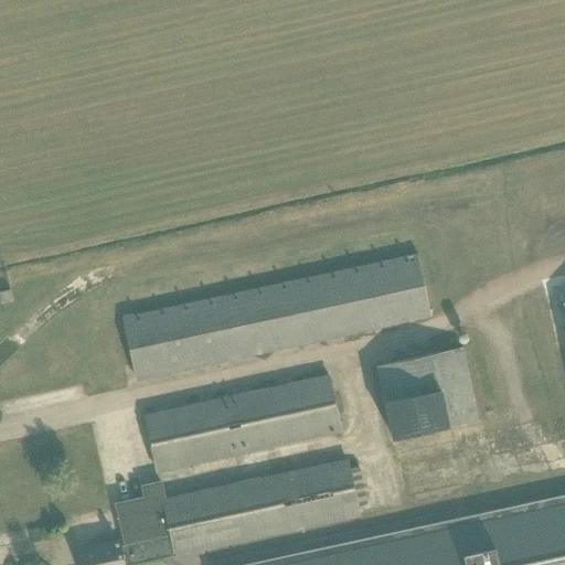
[(137,380),(158,375),(432,317),(419,255),(124,318),(137,380)]
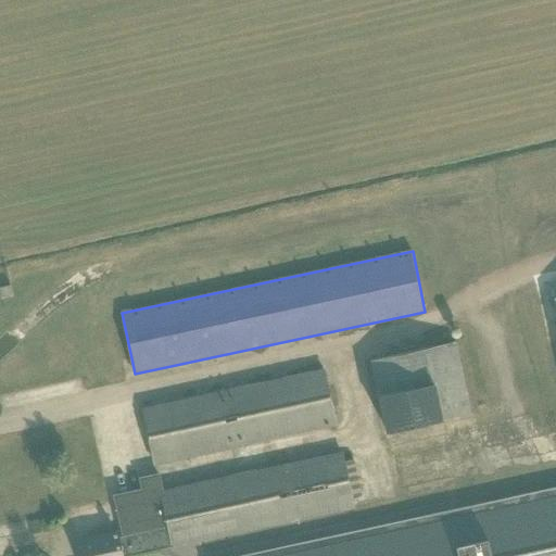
[(457,342),(422,349),(422,348),(373,359),(389,430),(439,419),(439,421),(472,413),(457,342)]
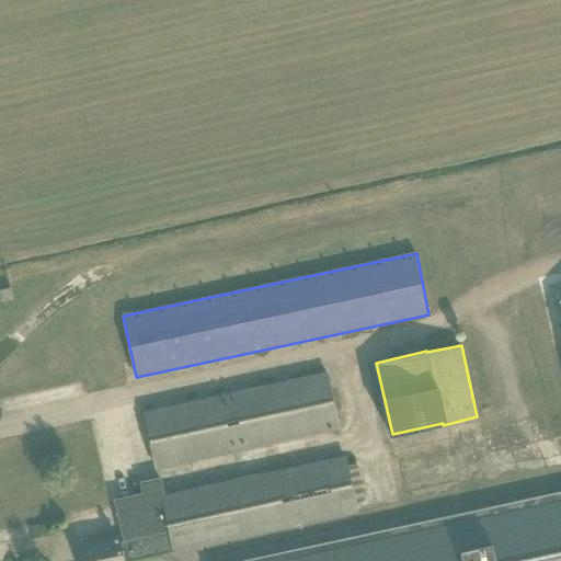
[(328,374),(165,409),(144,413),(156,468),(340,427),(328,374)]
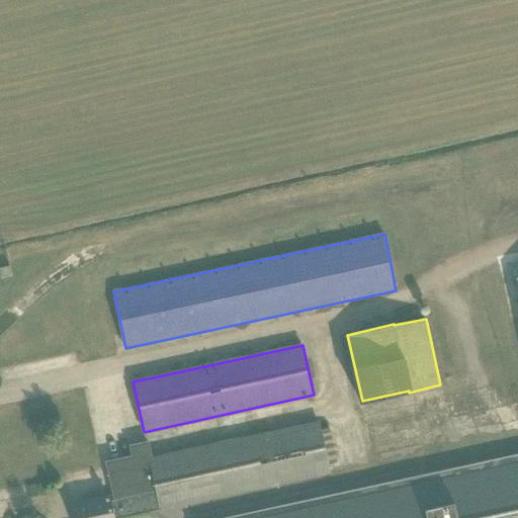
[(118,517),(161,509),(180,505),(330,471),(329,464),(337,463),(330,429),(322,431),(320,422),(169,455),(150,459),(147,445),(128,448),(131,458),(103,464),(111,501),(109,501),(108,497),(73,505),(75,517),(118,517)]
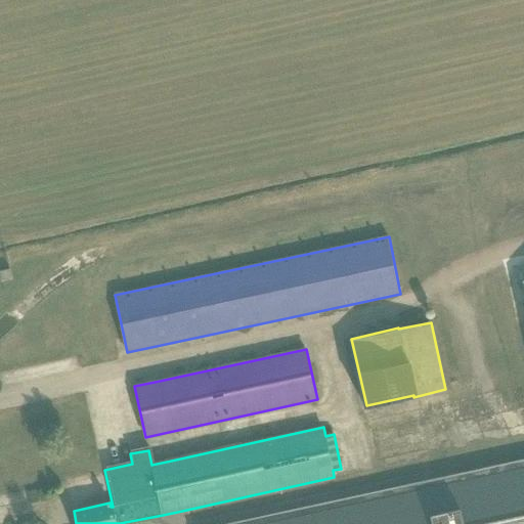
[(523,523),(523,457),(222,523),(523,523)]
